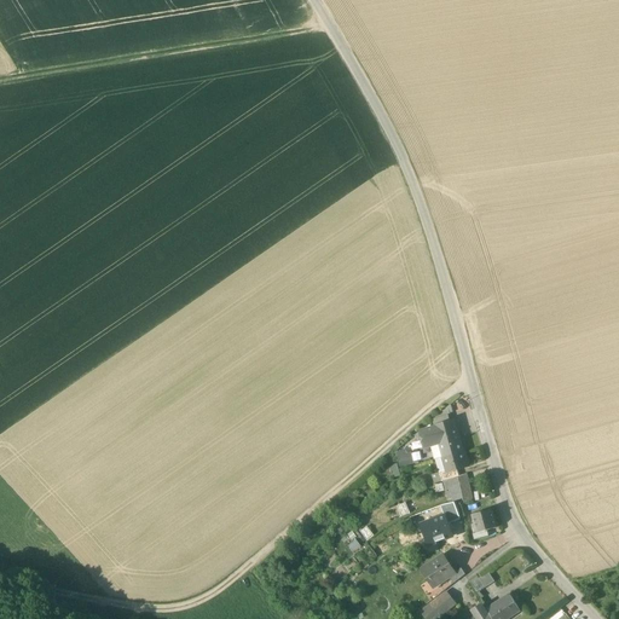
[(449,415),(433,420),(435,427),(450,422),(449,415)]
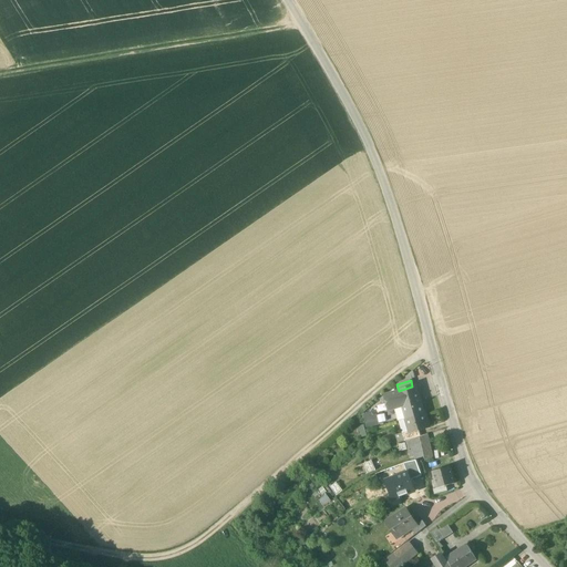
[(412,387),(399,391),(399,392),(400,398),(419,392),(416,385),(412,387)]
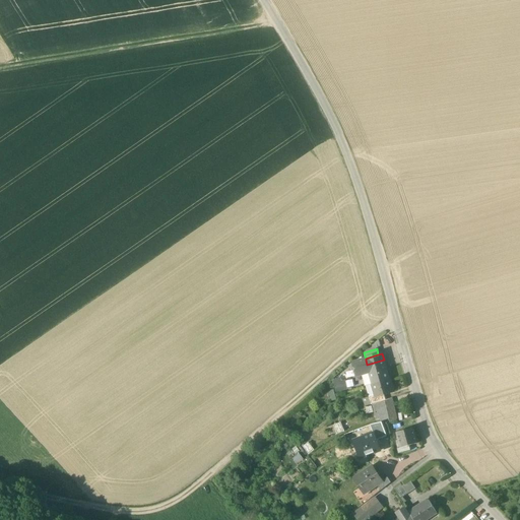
[(366,360),(352,363),(355,376),(363,375),(370,373),(367,365),(366,360)]
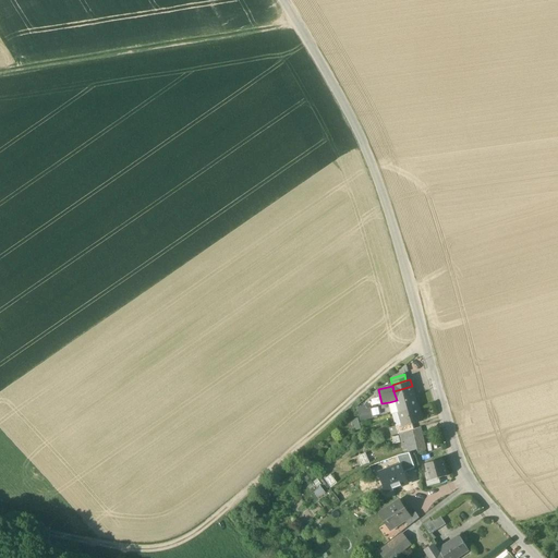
[(412,386),(393,391),(397,400),(389,402),(392,414),(400,412),(417,408),(412,386)]
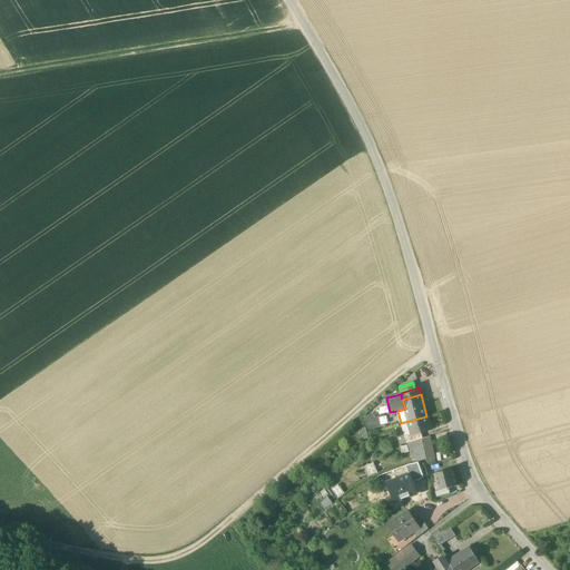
[(380,426),(376,413),(363,416),(366,430),(380,426)]
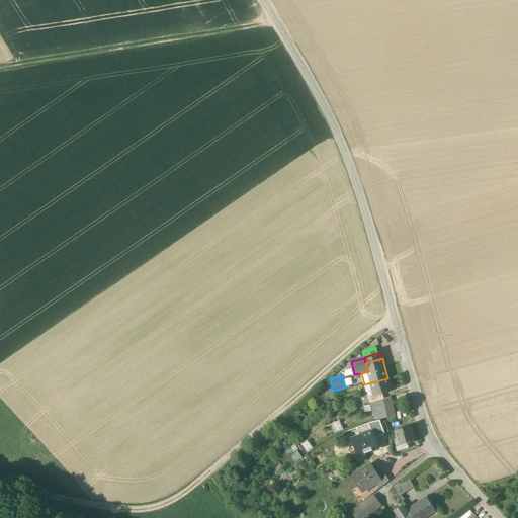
[(387,378),(371,382),(374,395),(374,396),(383,393),(393,391),(389,377),(387,378)]
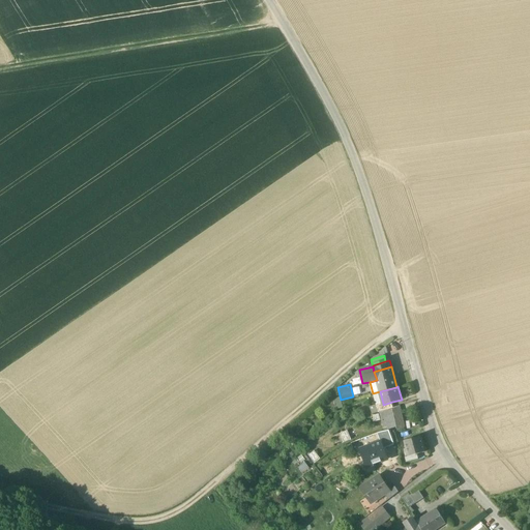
[(392,402),(383,405),(383,404),(377,406),(379,413),(381,412),(393,408),(392,402)]
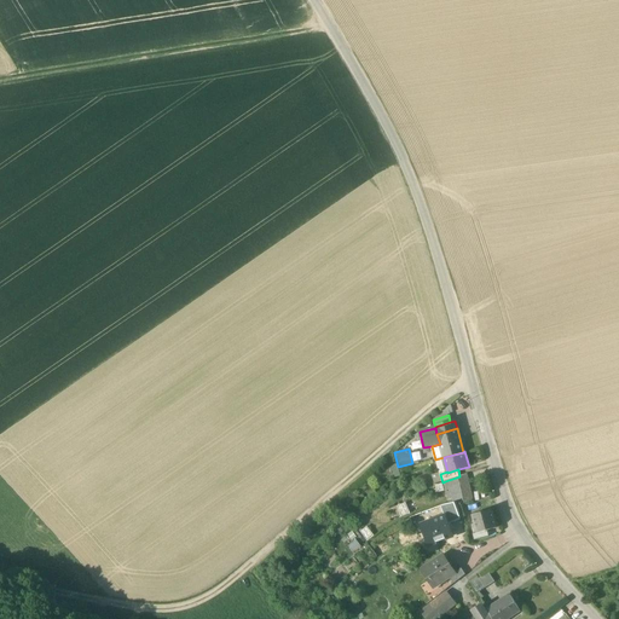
[(432,475),(434,484),(441,481),(438,473),(432,475)]
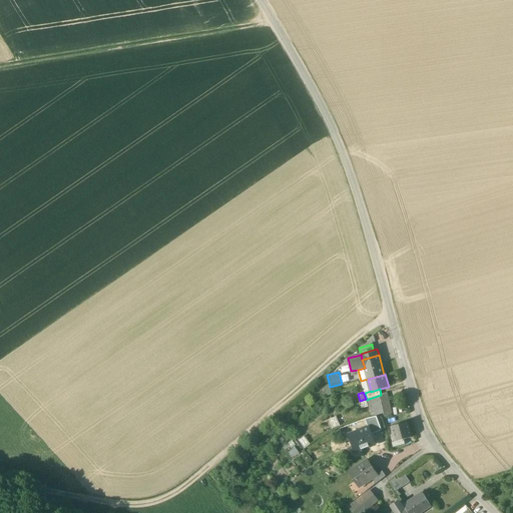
[(381,395),(369,399),(371,405),(376,403),(383,401),(388,400),(386,394),(381,395)]
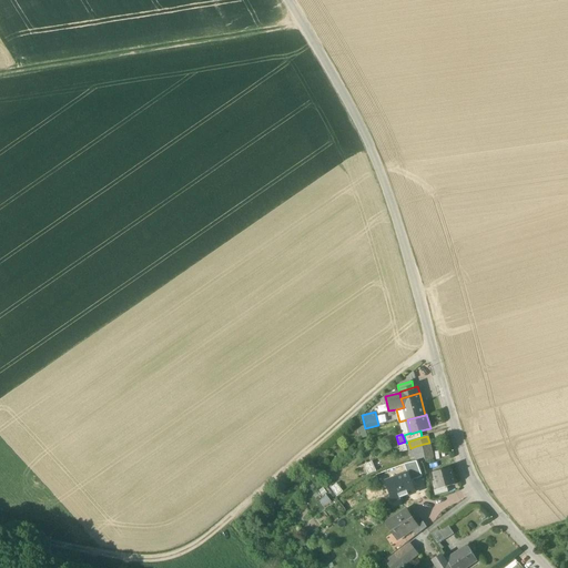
[(414,463),(407,465),(411,473),(407,474),(411,482),(415,479),(416,480),(421,479),(414,463)]
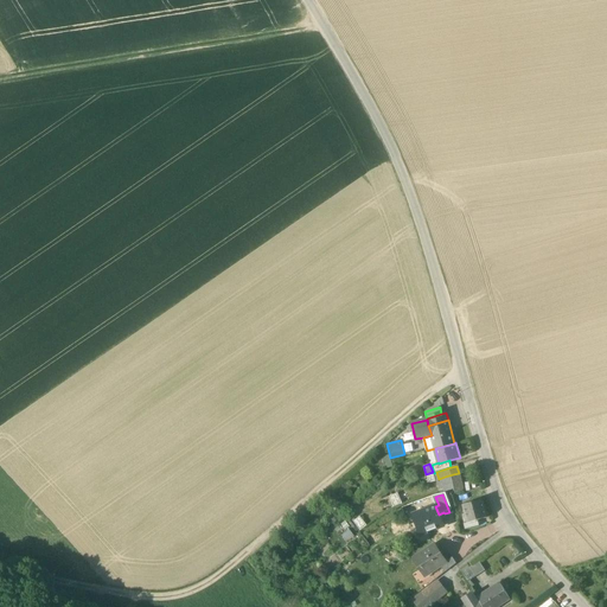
[(432,497),(413,504),(417,513),(435,506),(439,505),(435,497),(435,496),(433,497),(432,497)]
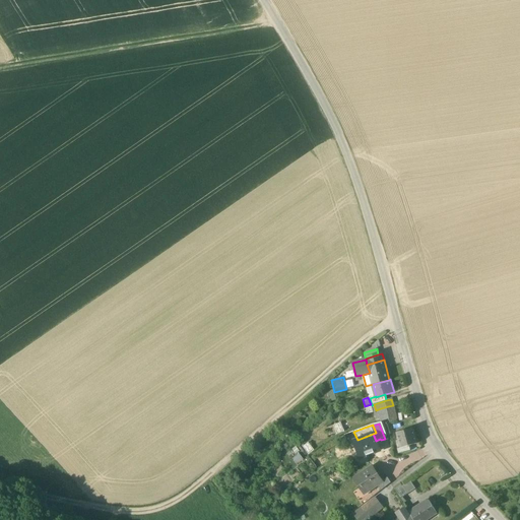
[(412,429),(397,433),(399,440),(396,441),(397,444),(399,443),(401,448),(416,444),(412,429)]
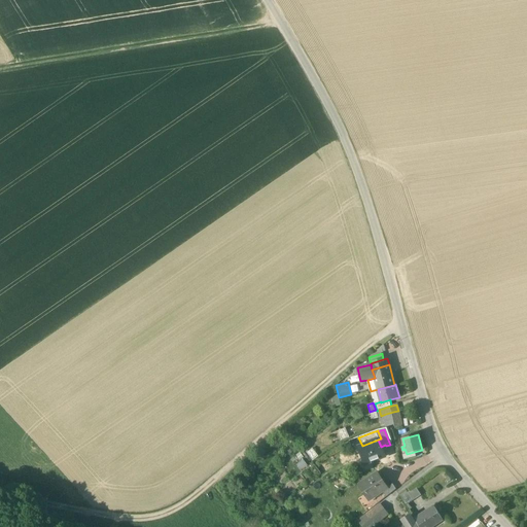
[(378,440),(362,446),(367,460),(388,453),(386,446),(385,445),(381,447),(378,440)]
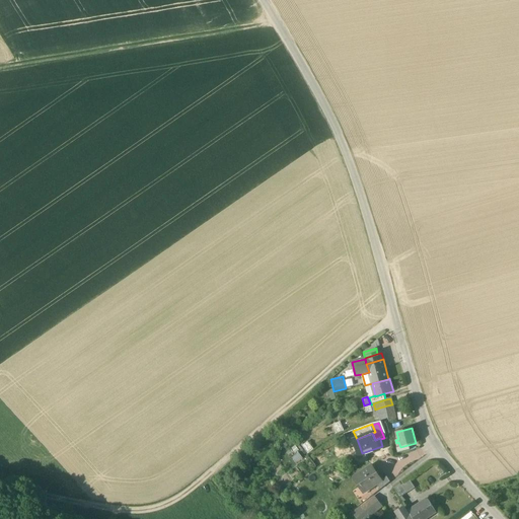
[(371,465),(354,476),(364,492),(377,484),(381,480),(381,479),(371,465)]
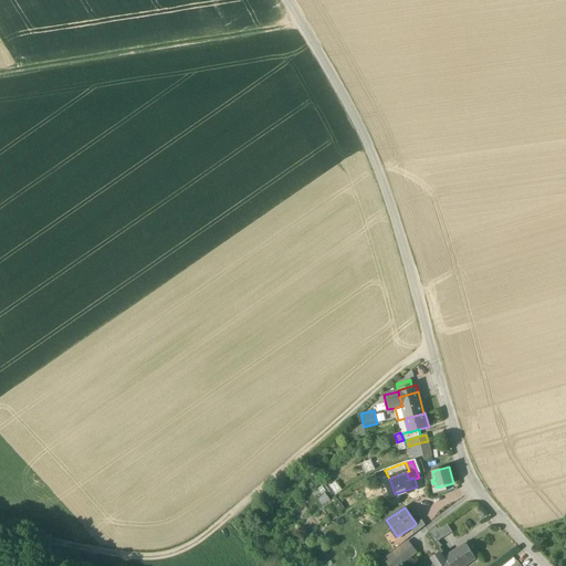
[(422,520),(416,523),(416,524),(411,527),(416,534),(426,525),(422,520)]
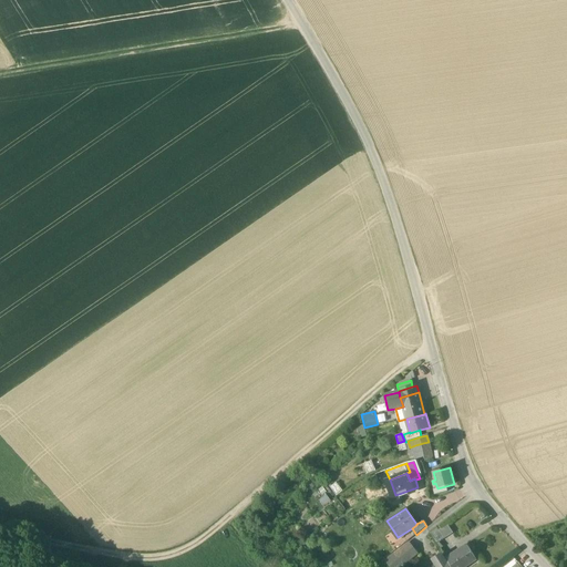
[(437,526),(430,532),(437,544),(445,538),(437,526)]
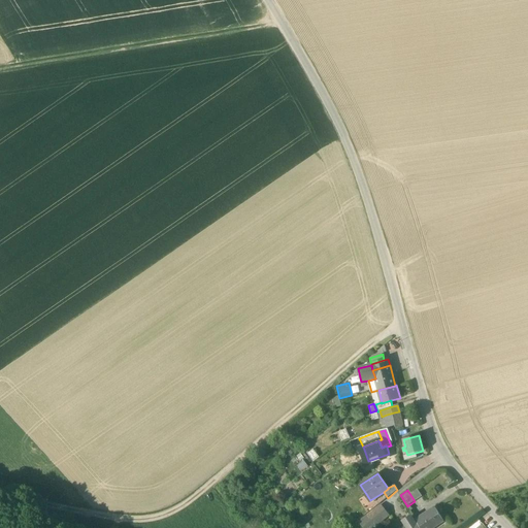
[(381,505),(368,516),(376,525),(389,516),(381,505)]
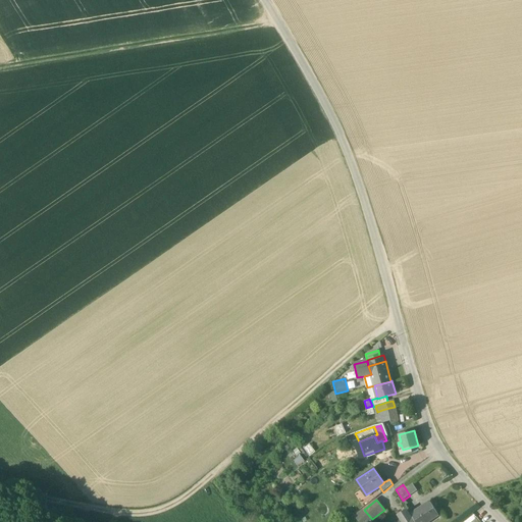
[(430,503),(412,515),(416,521),(426,521),(438,515),(430,503)]
